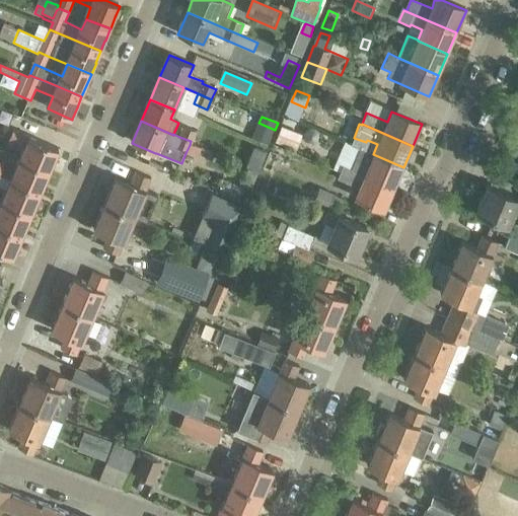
[(183,127),(179,137),(191,141),(193,142),(198,133),(183,127)]
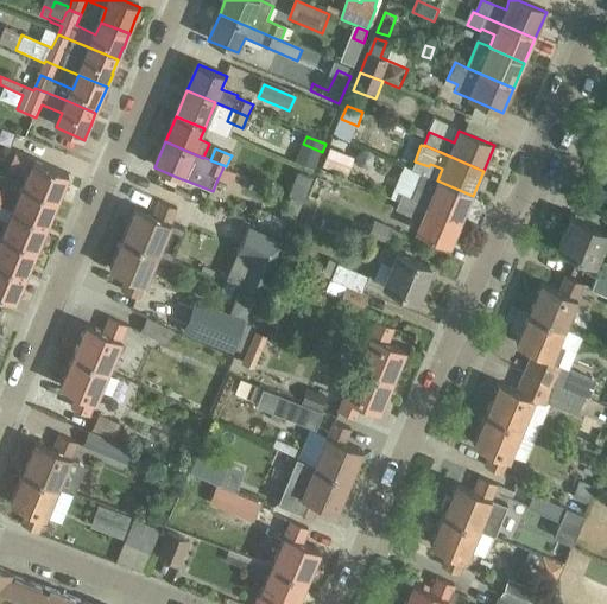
[(330,151),(323,169),(347,178),(354,160),(330,151)]
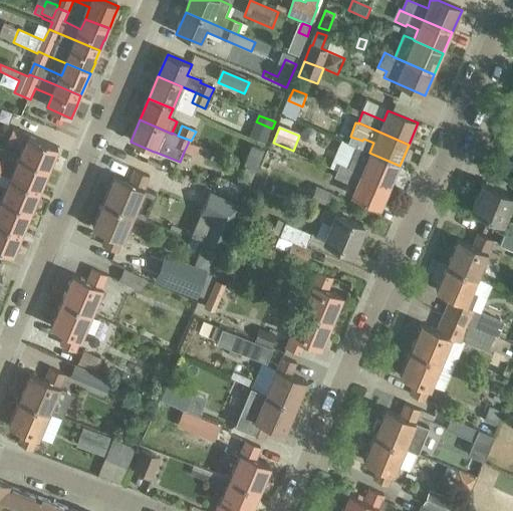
[(26,146),(21,158),(49,170),(58,148),(15,130),(11,139),(26,146)]
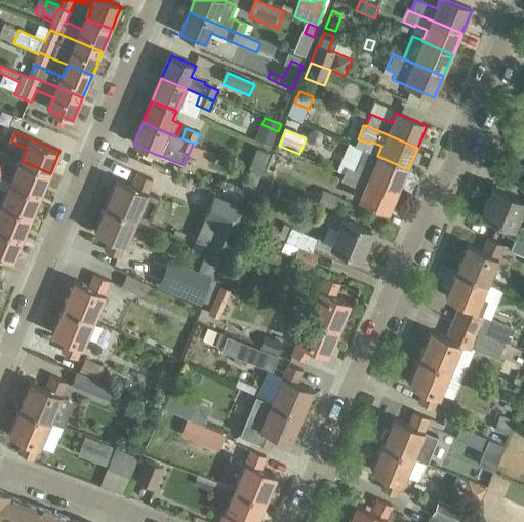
[(192,147),(188,155),(199,160),(203,152),(192,147)]
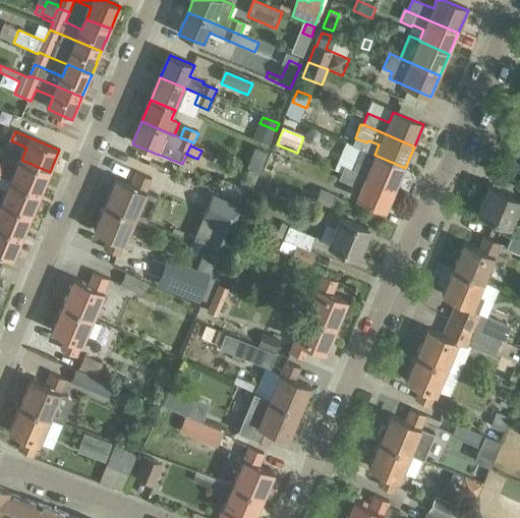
[(353,172),(396,189),(405,168),(374,155),(374,156),(361,151),(353,171),(353,172)]
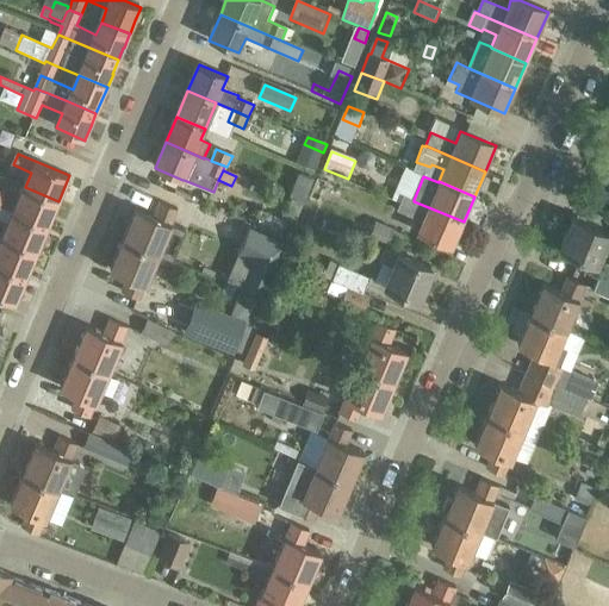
[(48,226),(58,201),(25,187),(14,212),(48,226)]
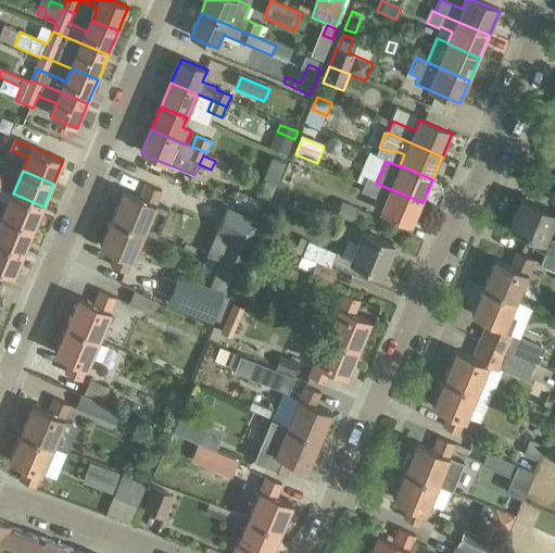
[(412,226),(423,202),(377,184),(377,183),(367,178),(362,192),(370,197),(367,205),(380,211),(380,212),(412,226)]
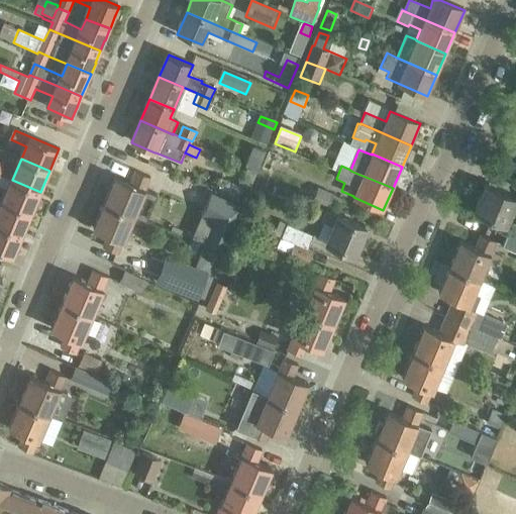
[(105,204),(134,217),(151,179),(136,172),(130,184),(116,178),(105,204)]
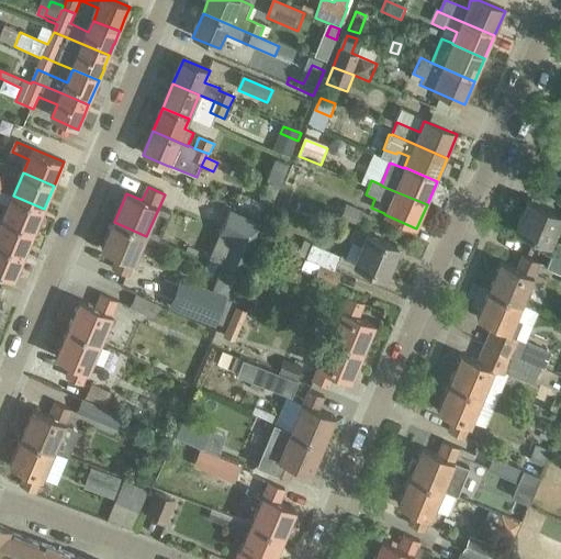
[(268,207),(240,194),(236,209),(264,220),(268,207)]
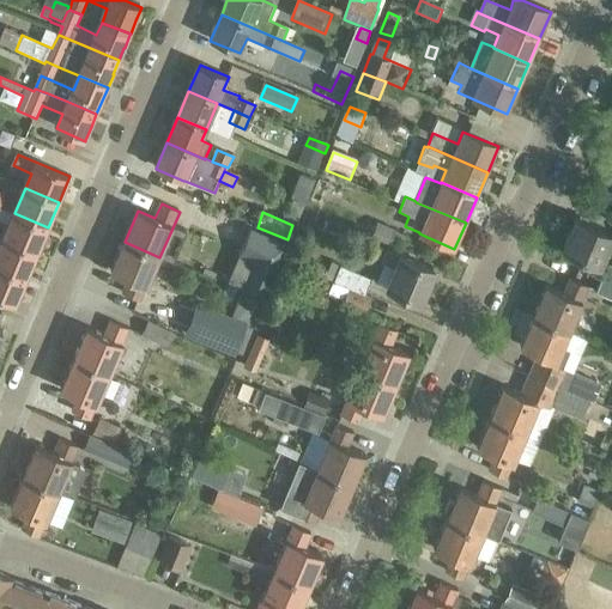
[(14,213),(4,238),(37,253),(48,227),(14,213)]
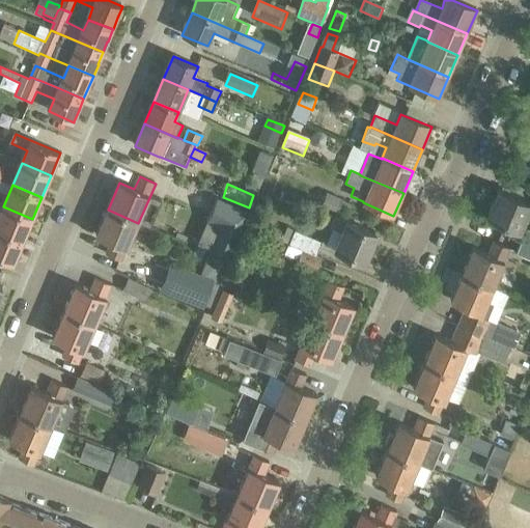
[(529,203),(499,190),(487,217),(520,231),(527,214),(529,215),(529,203)]
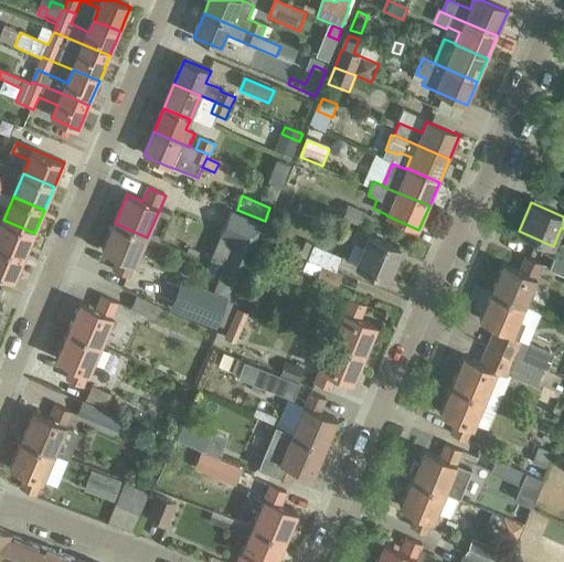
[(349,207),(348,208),(342,205),(338,216),(343,219),(342,220),(359,229),(365,214),(349,207)]
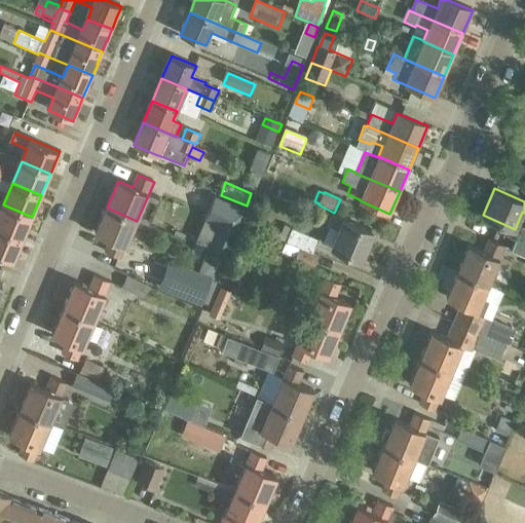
[(221,226),(212,249),(227,256),(247,211),(216,196),(205,219),(221,226)]
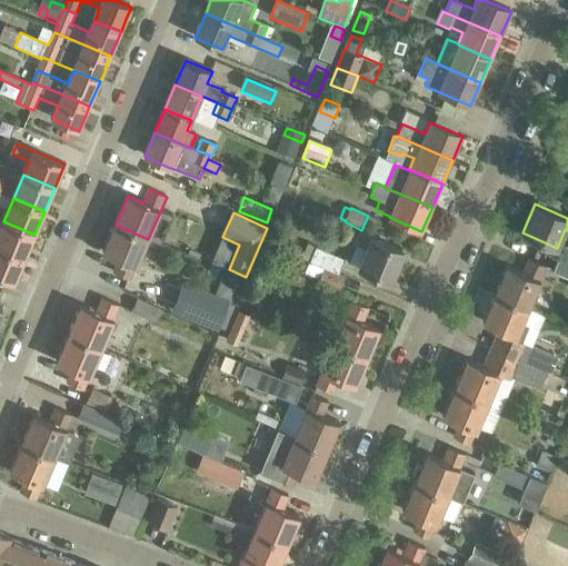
[(0,248),(25,258),(35,235),(3,221),(0,229),(0,248)]
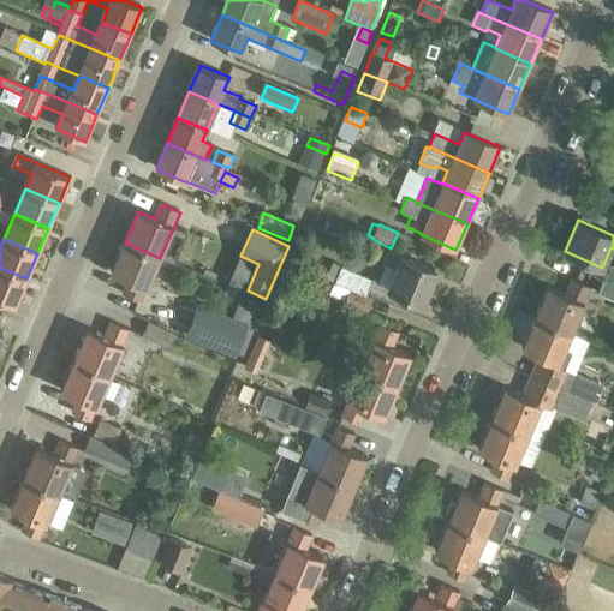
[(160,258),(125,243),(112,274),(130,281),(123,295),(141,303),(160,258)]
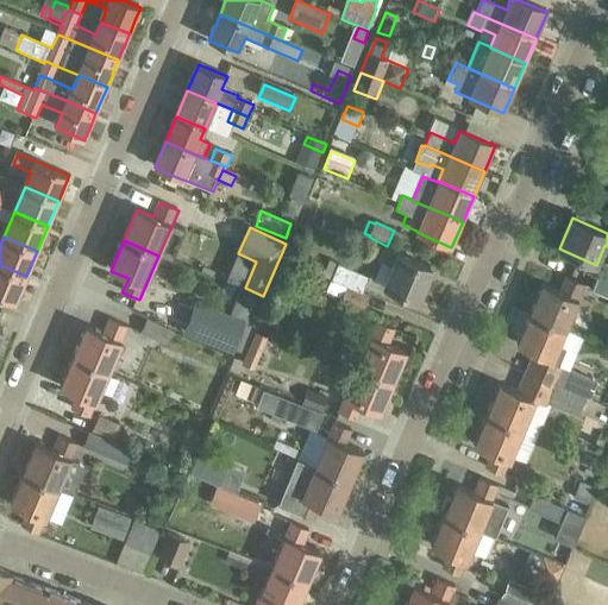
[(382,288),(420,304),(436,269),(397,252),(396,254),(384,250),(380,262),(390,266),(382,288)]
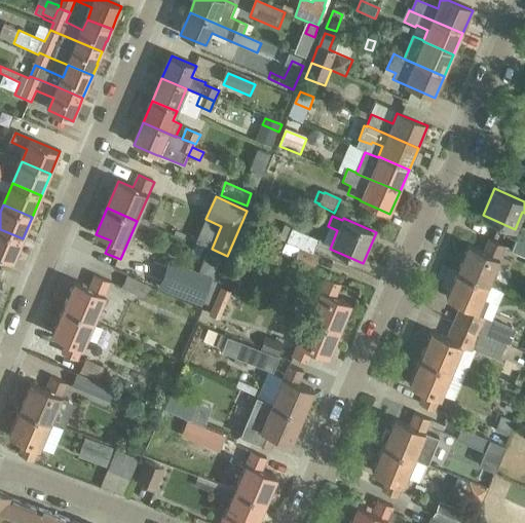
[(23,238),(0,229),(0,255),(13,261),(23,238)]
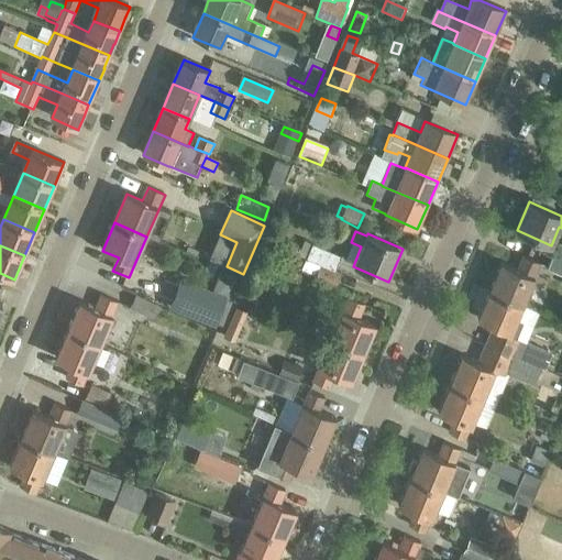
[(342,257),(313,245),(306,261),(335,273),(342,257)]
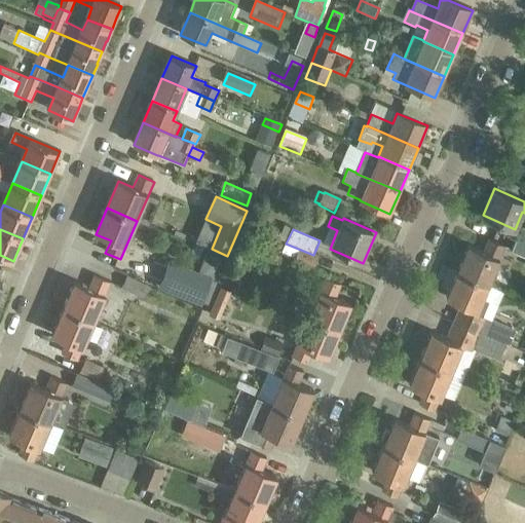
[(524,240),(518,237),(512,252),(524,257),(524,240)]
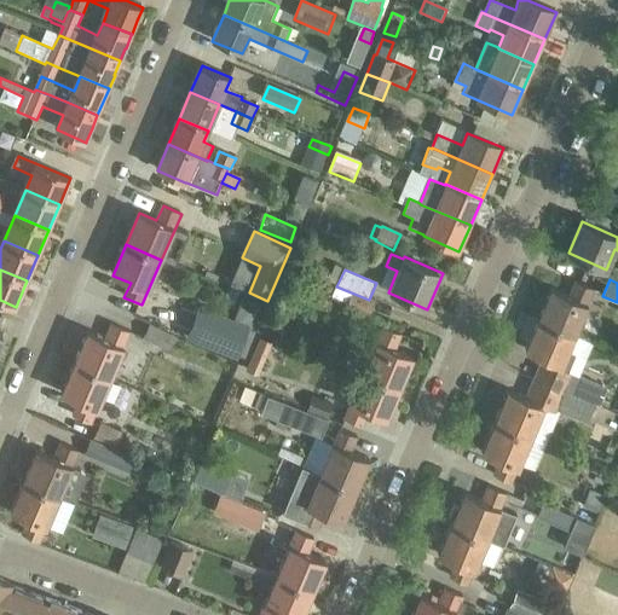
[(553,289),(539,320),(576,335),(594,290),(576,282),(570,297),(553,289)]
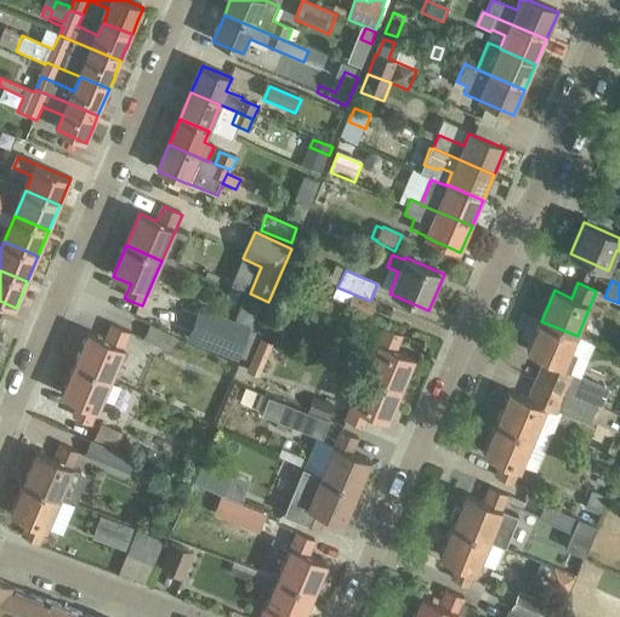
[(369,320),(376,303),(353,295),(350,306),(347,310),(369,320)]
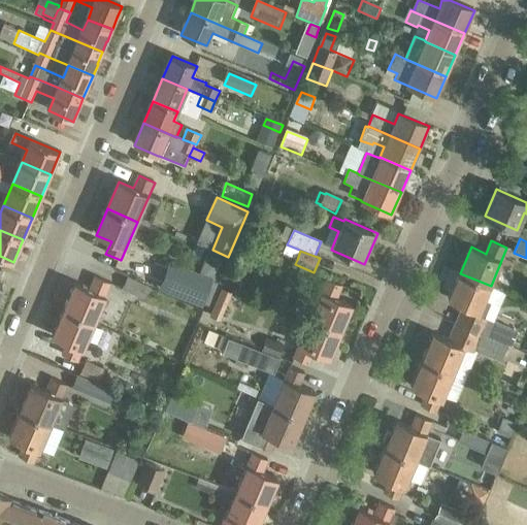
[(501,263),(493,282),(502,286),(511,267),(501,263)]
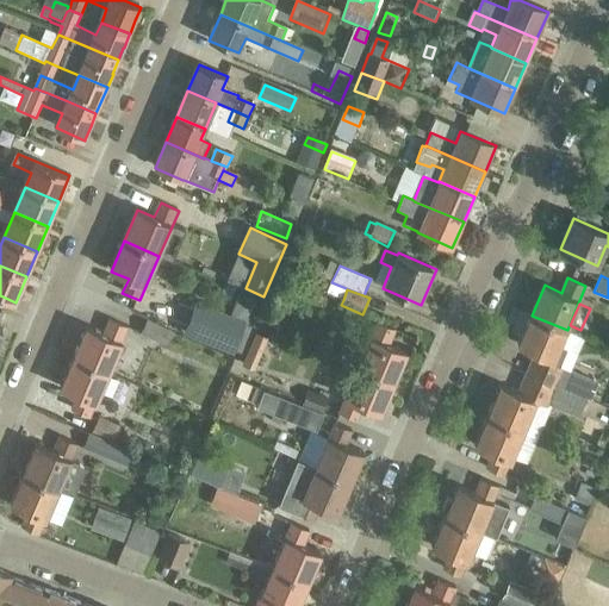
[(188,336),(235,355),(246,325),(200,307),(188,336)]
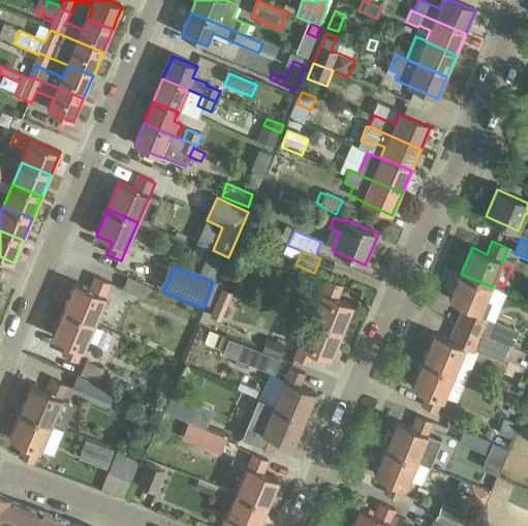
[(491,287),(492,286),(461,274),(449,300),(464,307),(458,323),(509,346),(517,331),(496,322),(508,295),(491,287)]
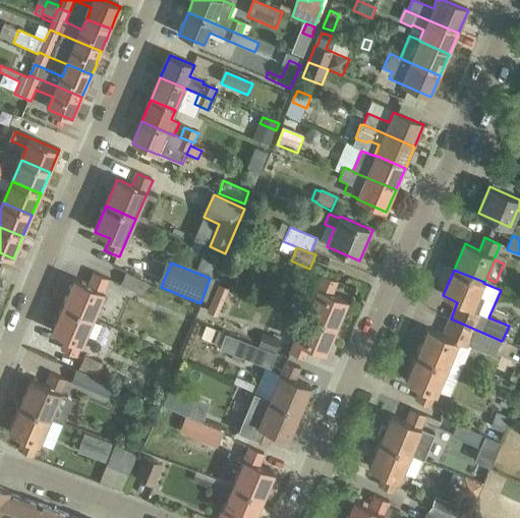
[(63,306),(93,319),(110,280),(95,274),(89,286),(74,280),(63,306)]
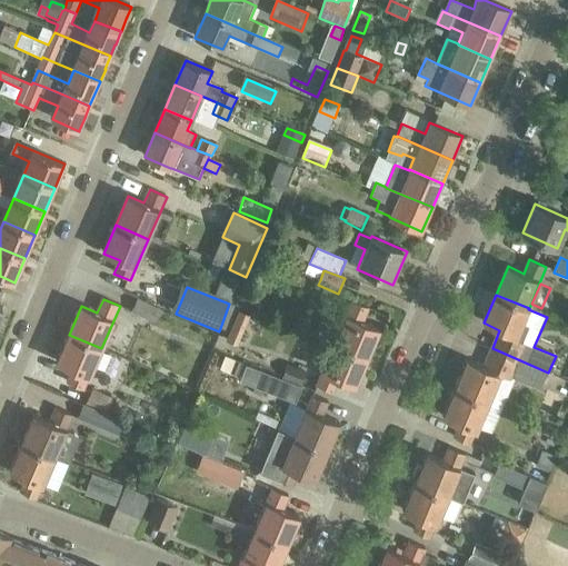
[(162,311),(139,299),(132,311),(156,324),(162,311)]
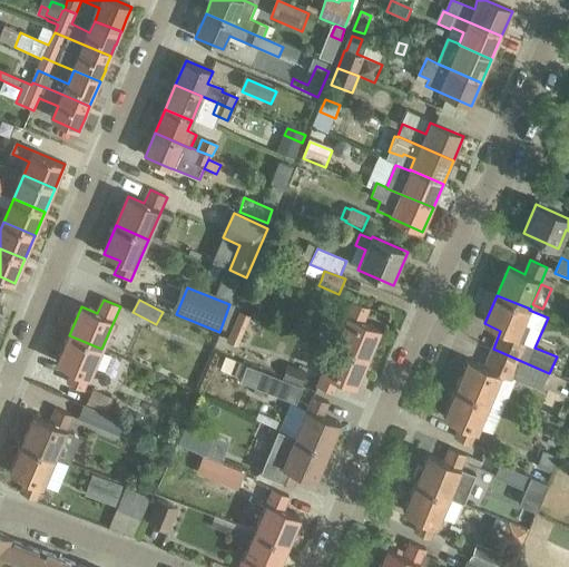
[(335,344),(369,358),(381,329),(364,322),(370,309),(354,302),(335,344)]
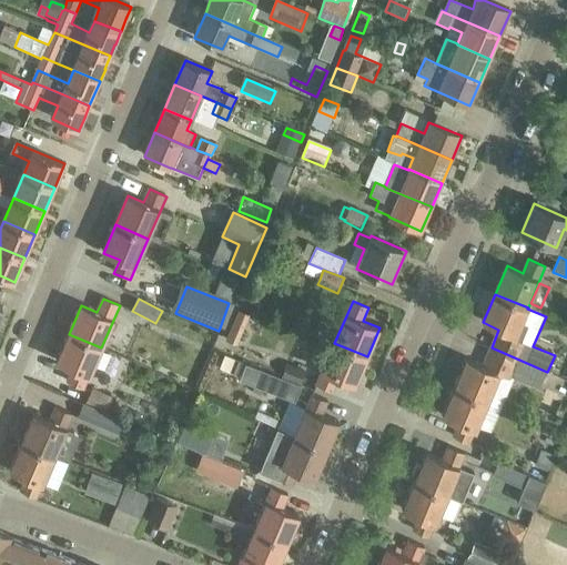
[(251,315),(240,311),(226,341),(238,346),(251,315)]
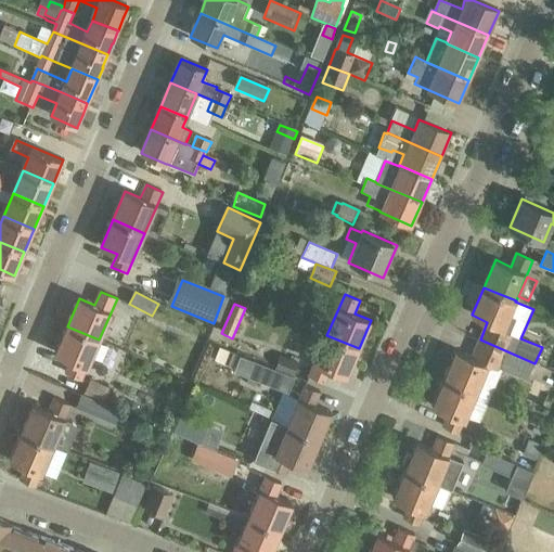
[(99,339),(67,326),(55,354),(72,360),(66,374),(81,381),(99,339)]
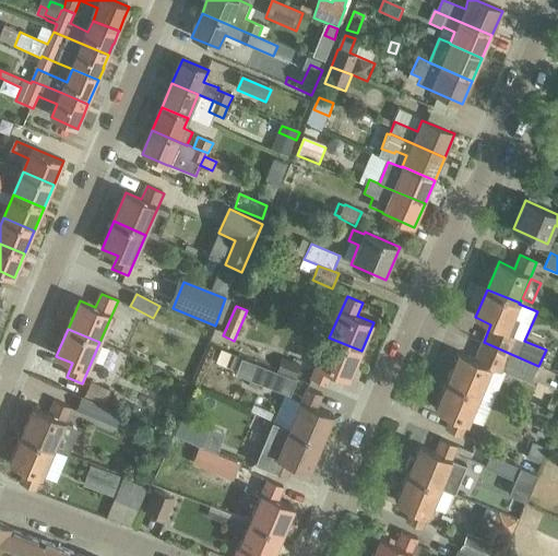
[(349,379),(361,351),(329,338),(311,378),(328,386),(333,373),(349,379)]
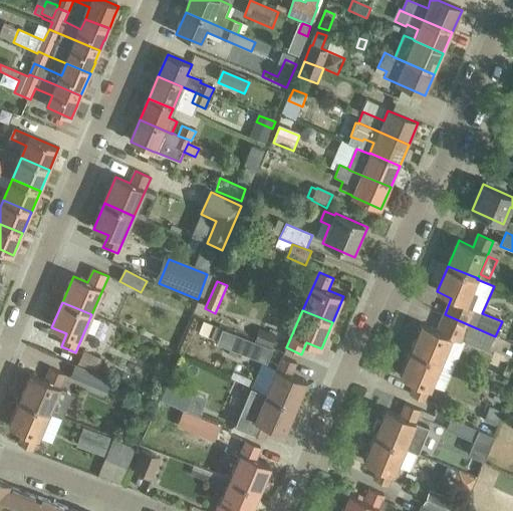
[(495,336),(445,314),(437,331),(423,325),(412,351),(454,369),(466,343),(488,353),(495,336)]
